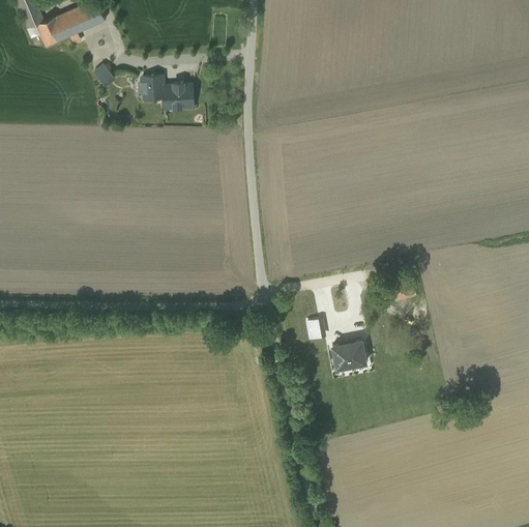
[(32,0),(13,0),(31,39),(39,35),(35,27),(43,23),(32,0)]
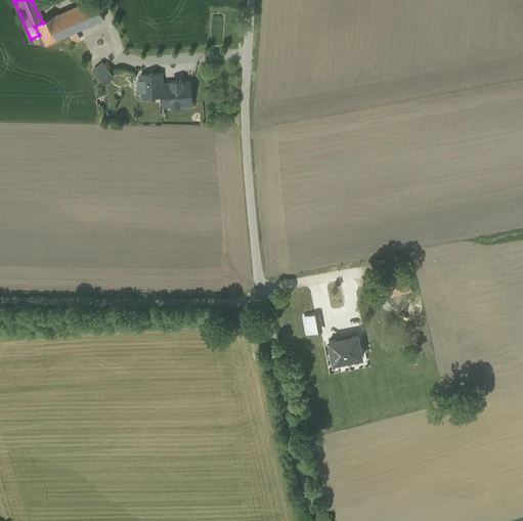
[(94,1),(56,17),(66,38),(103,22),(94,1)]
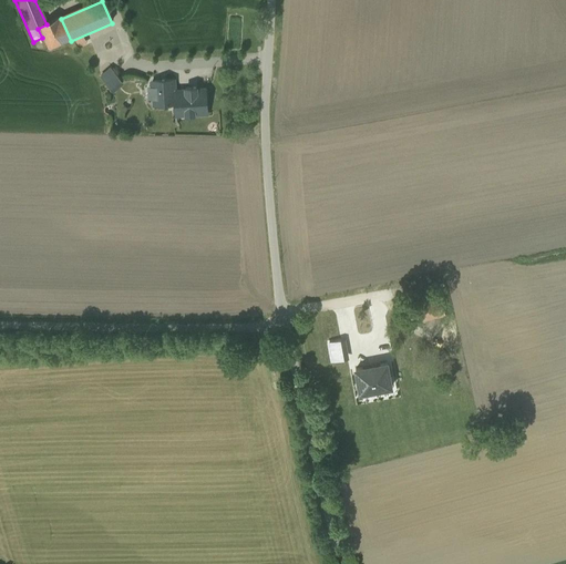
[(47,24),(38,29),(42,38),(48,51),(71,41),(61,19),(47,24)]
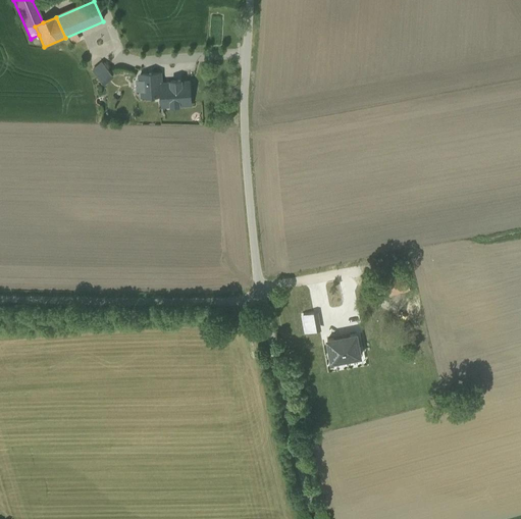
[(101,86),(112,79),(102,62),(91,69),(101,86)]
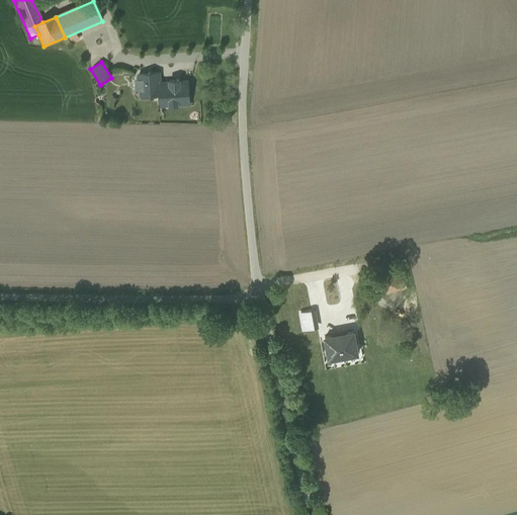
[(158,75),(146,76),(146,88),(140,88),(140,98),(159,96),(158,85),(159,85),(158,75)]
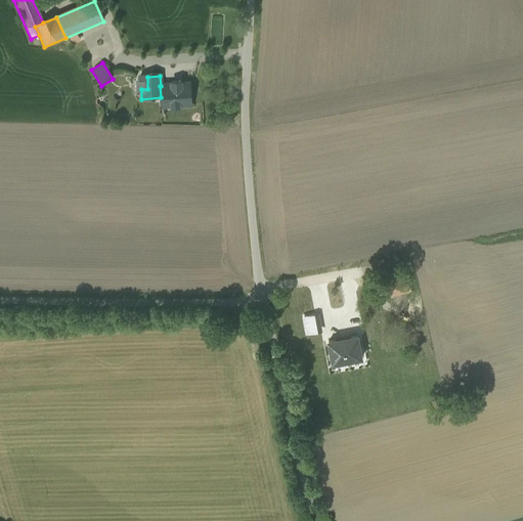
[(161,86),(160,86),(161,97),(162,109),(191,106),(189,84),(161,86)]
